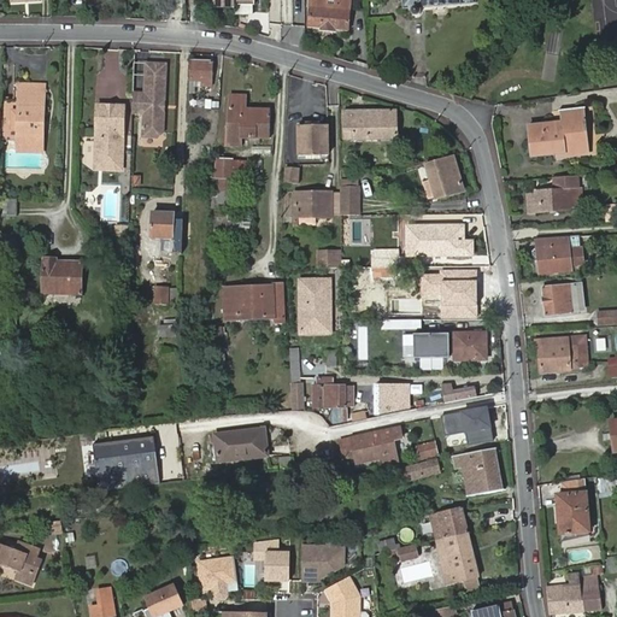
[(351,0),(311,0),(309,25),(321,27),(321,31),(335,33),(335,29),(348,30),(351,0)]
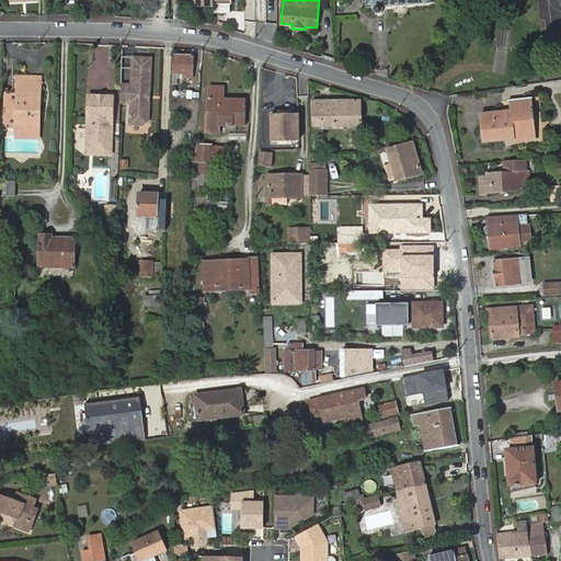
[(366,0),(367,9),(376,8),(375,9),(374,11),(374,12),(375,13),(376,15),(377,15),(380,15),(382,14),(382,13),(384,11),(382,9),(382,8),(420,4),(420,3),(433,2),(432,0),(366,0)]
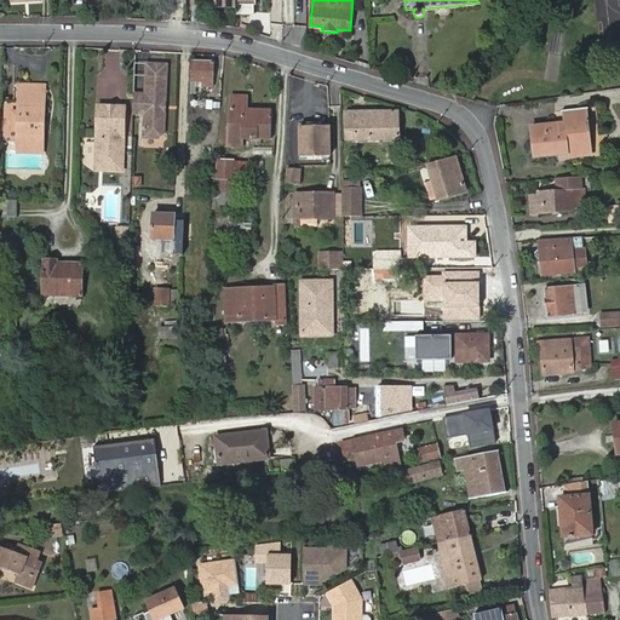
[(191,61),(190,93),(196,93),(196,87),(197,81),(212,82),(213,62),(191,61)]
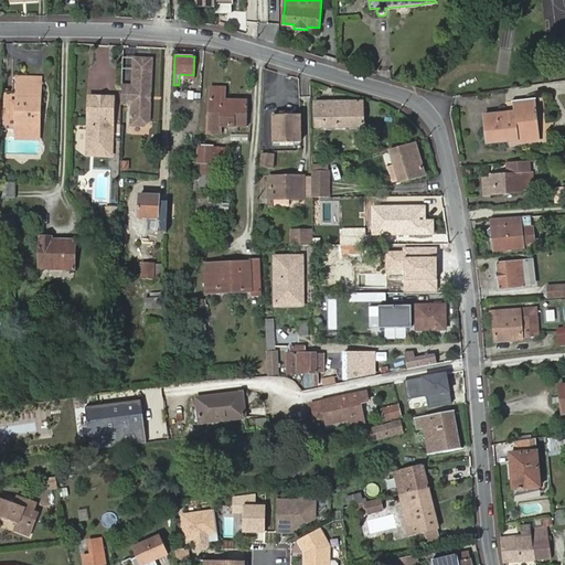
[(155,57),(132,56),(131,85),(123,84),(121,105),(129,106),(129,127),(145,127),(151,120),(155,57)]
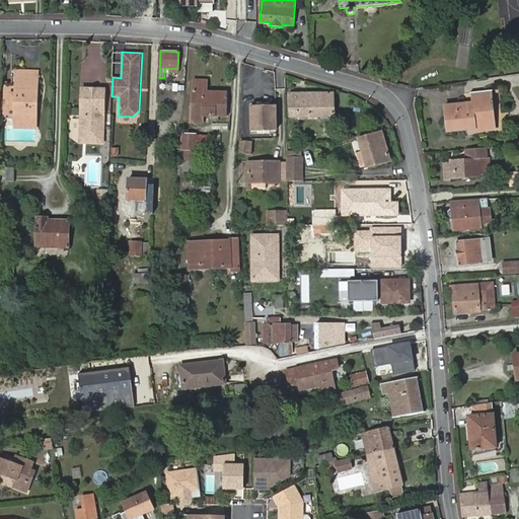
[(17,71),(17,80),(38,80),(38,72),(17,71)]
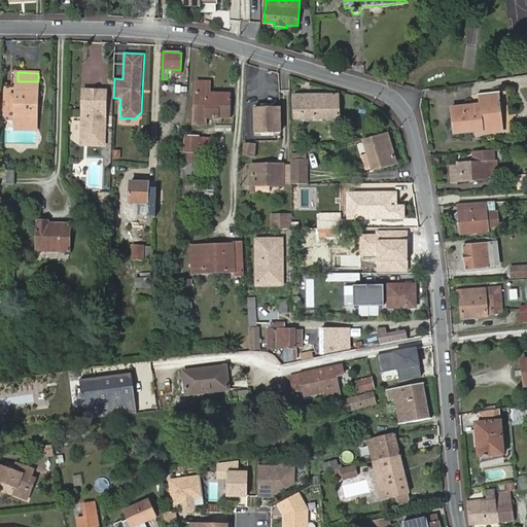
[(197,80),(195,125),(206,125),(207,116),(230,117),(231,94),(209,93),(210,81),(197,80)]
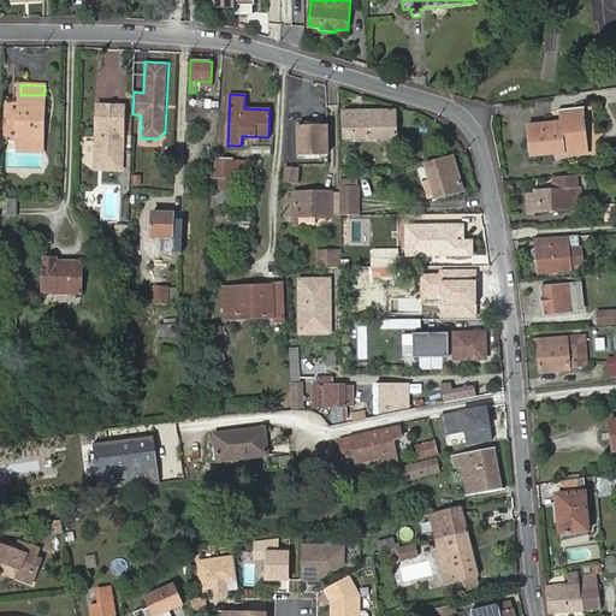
[(21,95),(18,149),(43,149),(45,95),(21,95)]
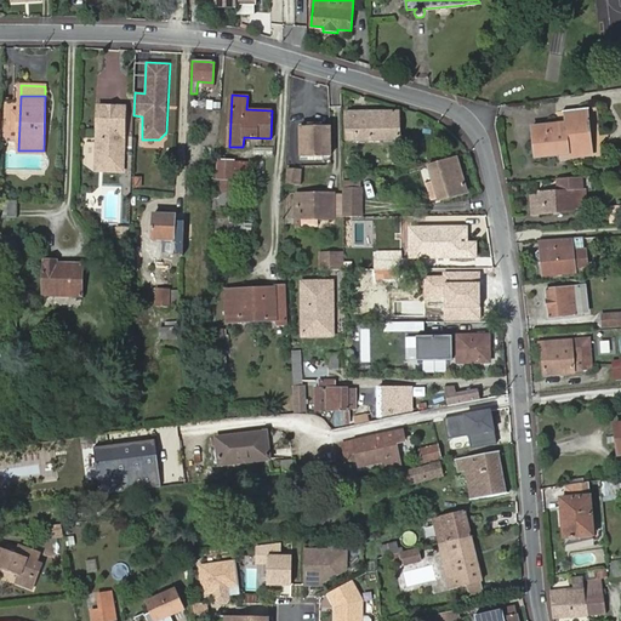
[(6,102),(5,141),(16,141),(17,102),(6,102)]
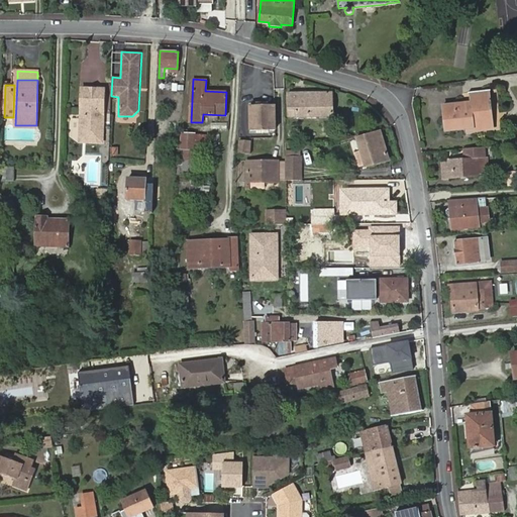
[(106,88),(81,87),(78,142),(104,143),(106,88)]
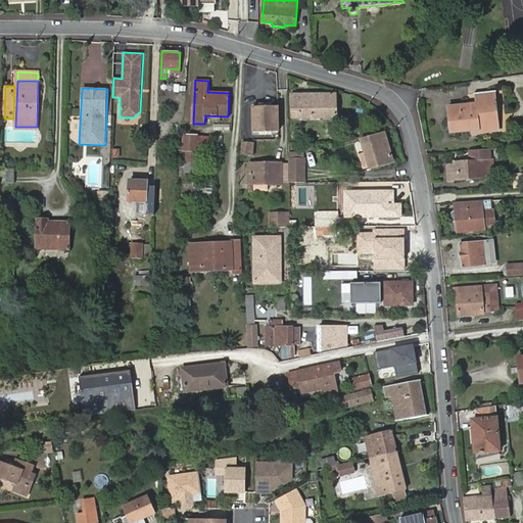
[(480,125),(497,124),(493,92),(476,95),(477,103),(448,106),(450,132),(471,130),(480,129),(480,125)]
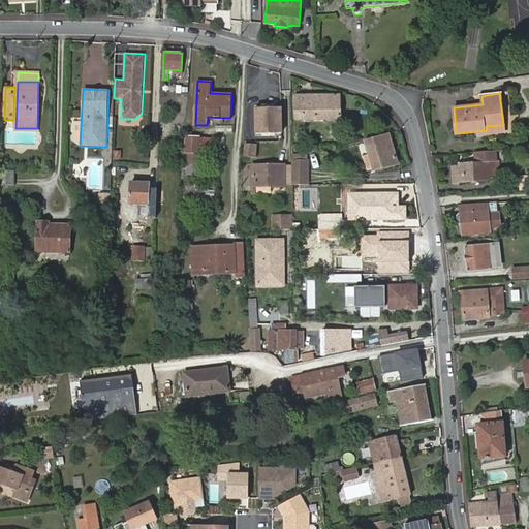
[(294,95),(294,112),(302,112),(302,118),(302,120),(341,118),(340,94),(294,95)]
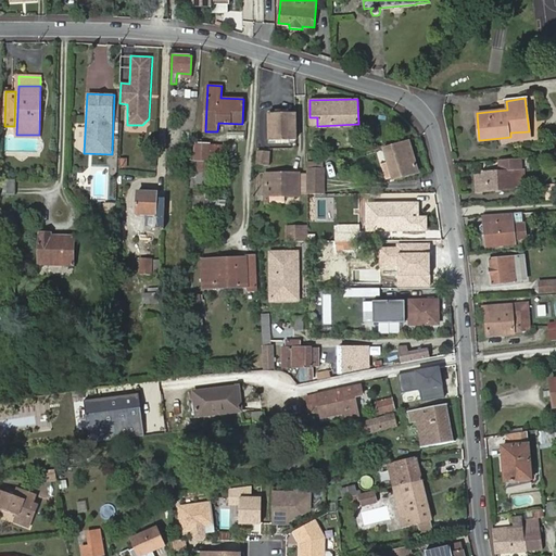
[(295,139),(294,113),(269,113),(269,140),(295,139)]
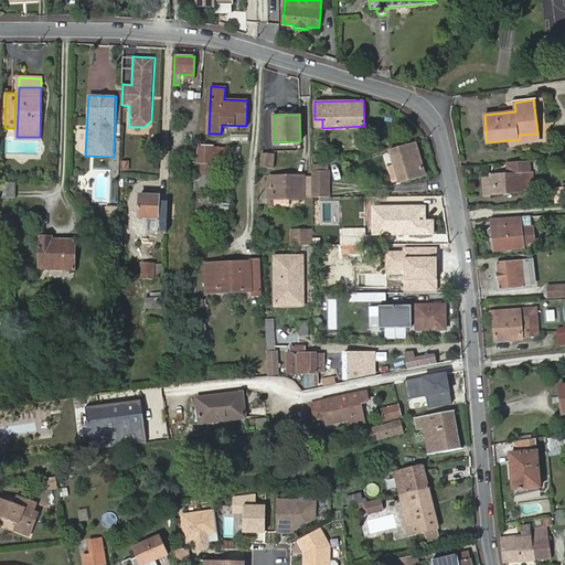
[(539,142),(537,134),(519,135),(519,139),(509,140),(510,145),(539,142)]
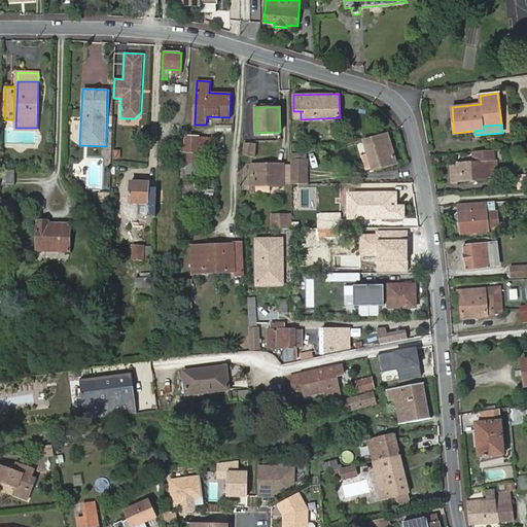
[(388,132),(362,139),(372,170),(397,162),(388,132)]
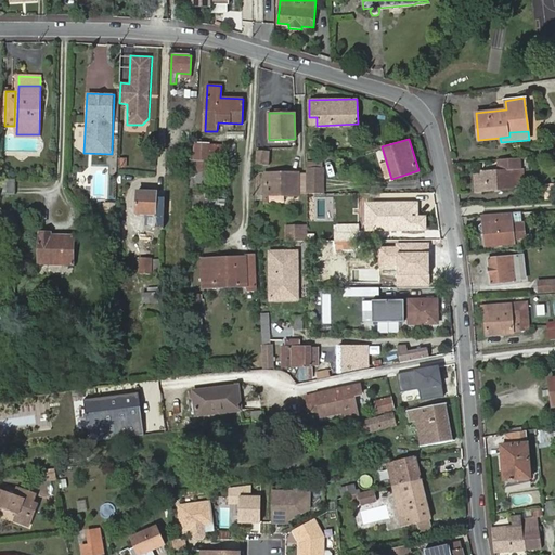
[(223,144),(210,144),(210,158),(223,158),(223,156),(227,156),(227,141),(223,141),(223,144)]
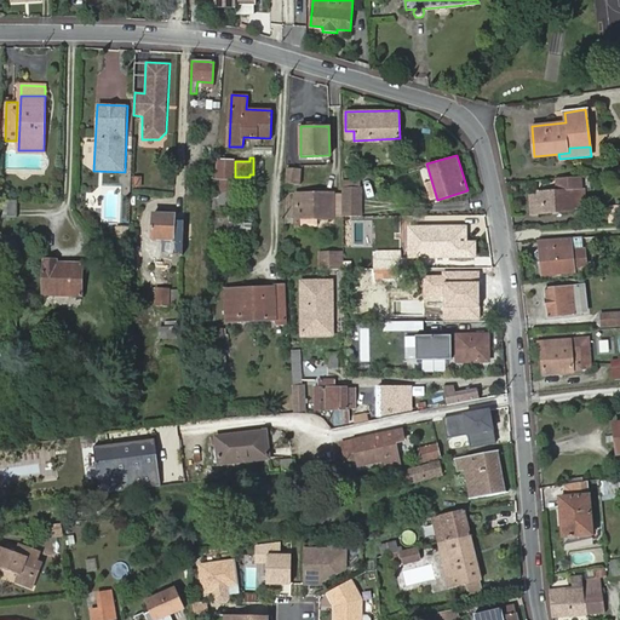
[(217,160),(217,179),(234,181),(235,177),(235,161),(217,160)]
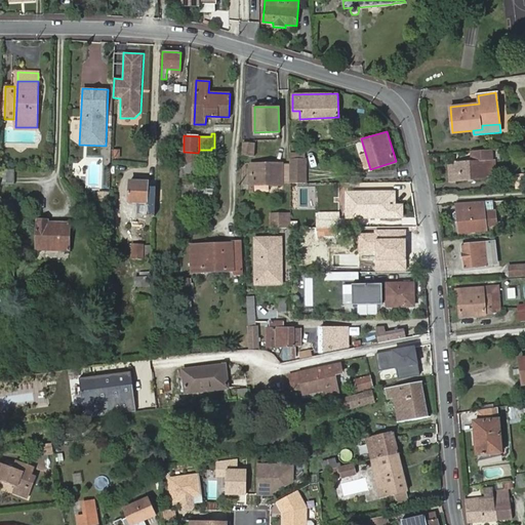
[(244,155),(254,156),(255,147),(244,147),(244,155)]
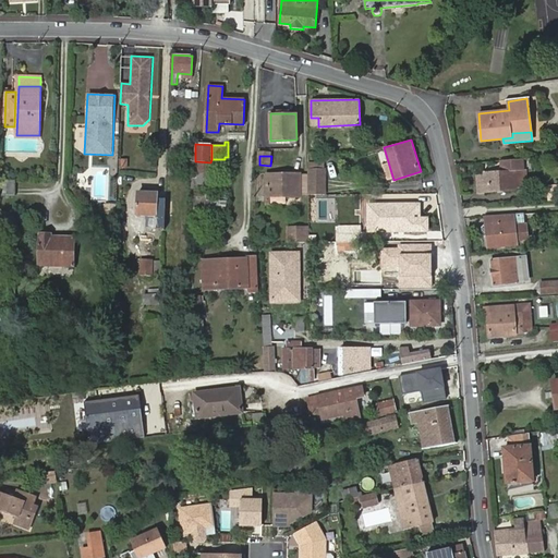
[(310,176),(323,176),(323,156),(310,157),(310,176)]
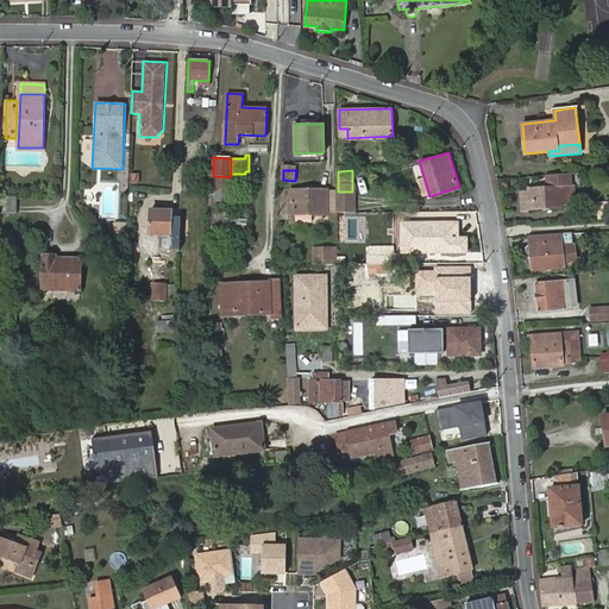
[(571,184),(571,174),(546,176),(546,187),(526,188),(527,190),(518,192),(519,206),(531,206),(531,209),(563,207),(564,205),(575,203),(573,184),(571,184)]
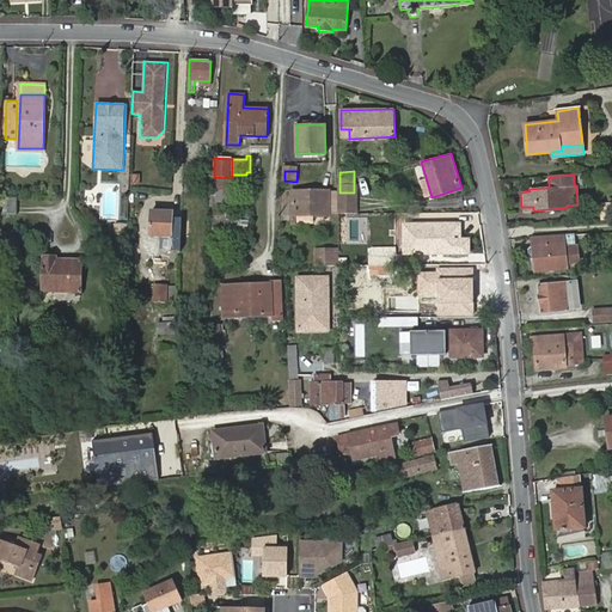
[(231,178),(214,177),(214,204),(231,206),(231,178)]
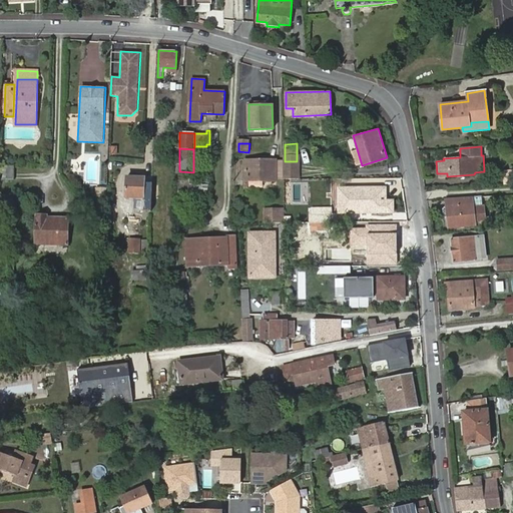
[(245,160),(245,179),(277,178),(276,160),(245,160)]
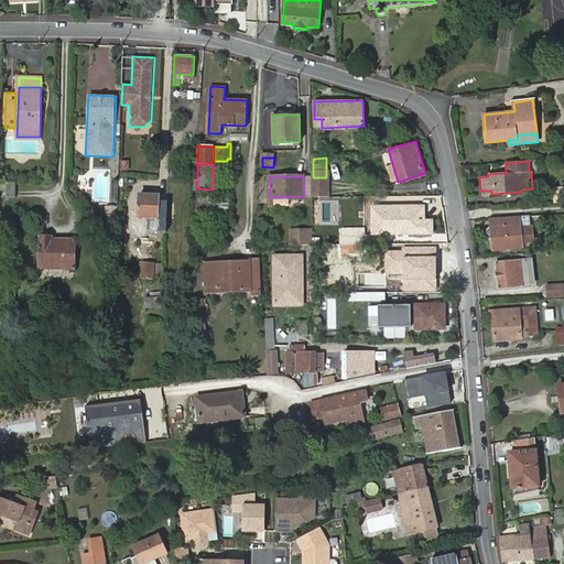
[(0,182),(0,196),(15,197),(15,182),(0,182)]
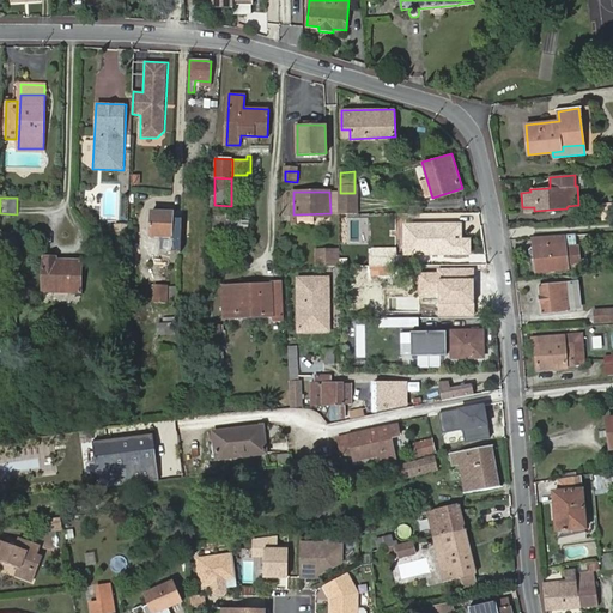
[(612,201),(600,202),(601,219),(612,218),(612,201)]
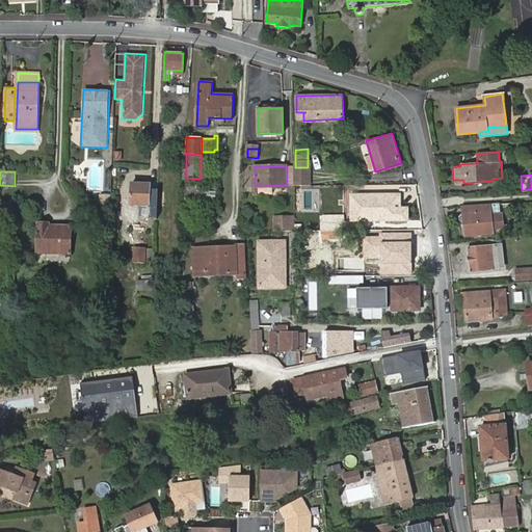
[(150,206),(150,187),(151,184),(132,183),(131,206),(150,206)]
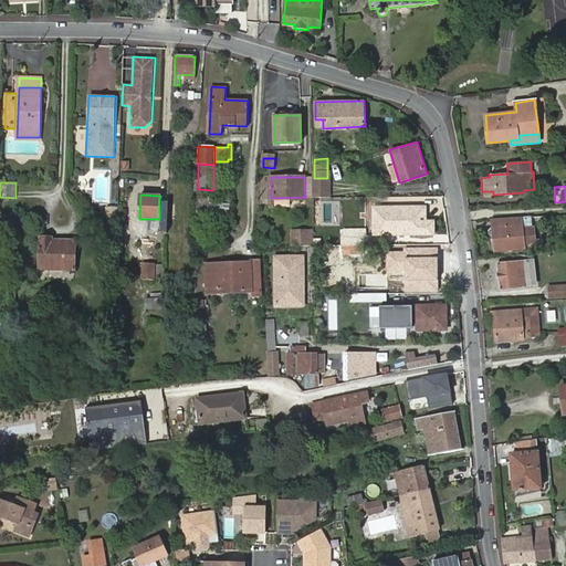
[(196,218),(195,218),(194,230),(201,230),(201,228),(211,228),(211,236),(223,236),(223,234),(228,234),(229,217),(226,217),(227,212),(230,212),(230,202),(229,202),(229,199),(211,198),(211,201),(209,201),(209,203),(207,203),(207,211),(201,211),(201,209),(197,209),(196,218)]
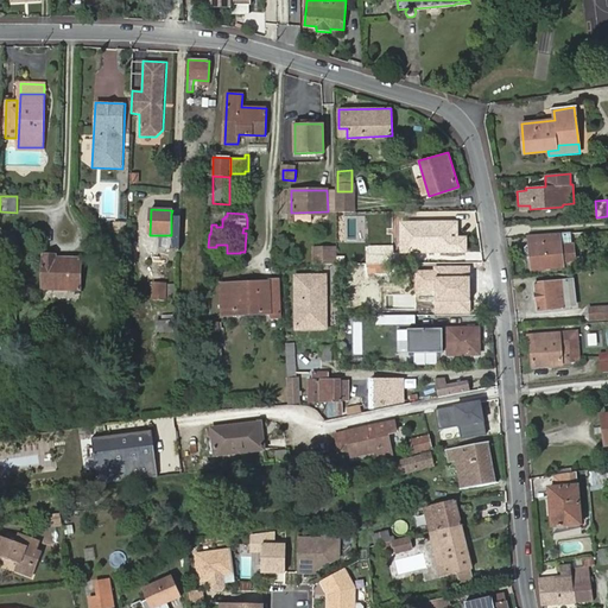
[(171,235),(179,235),(181,214),(171,214),(171,235)]
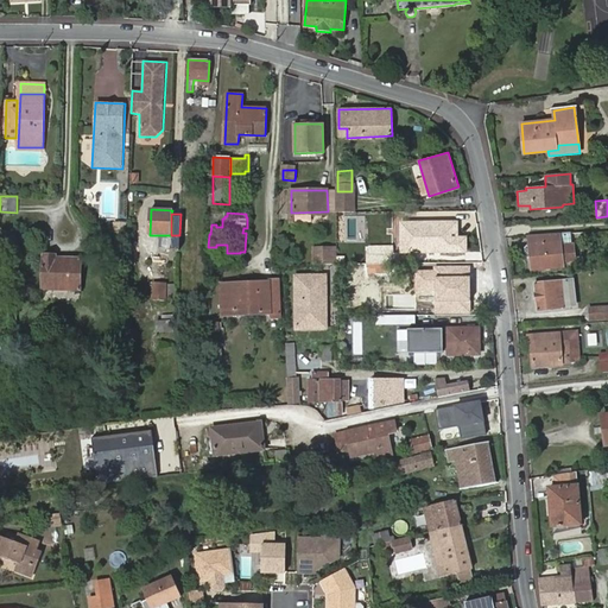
[(127,234),(128,223),(115,222),(114,233),(127,234)]
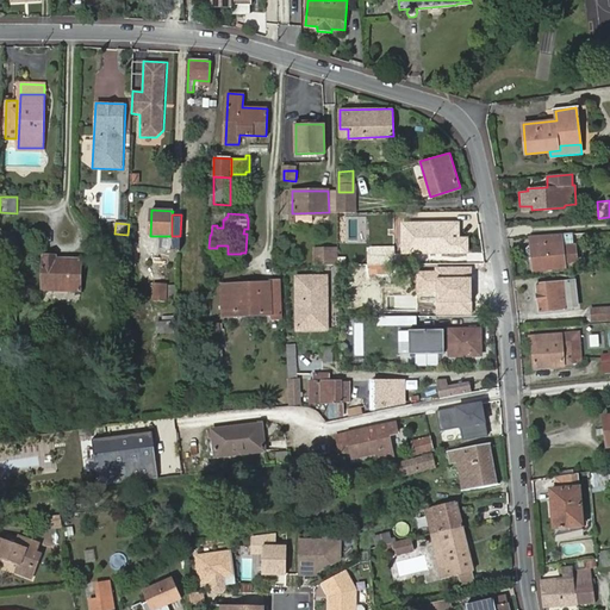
[(415,223),(415,247),(421,247),(421,251),(467,251),(467,238),(458,237),(458,223),(415,223)]
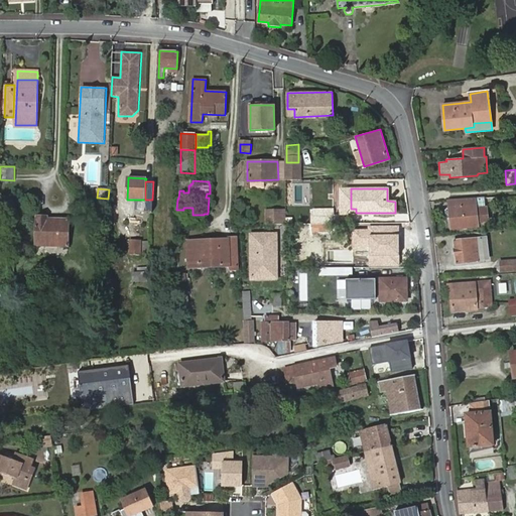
[(475,207),(474,199),(448,200),(452,229),(478,226),(477,222),(489,221),(487,205),(475,207)]
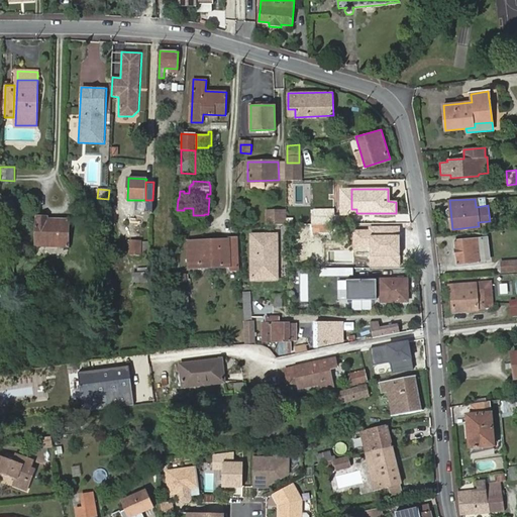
[(282,210),(266,210),(266,224),(282,224),(282,210)]
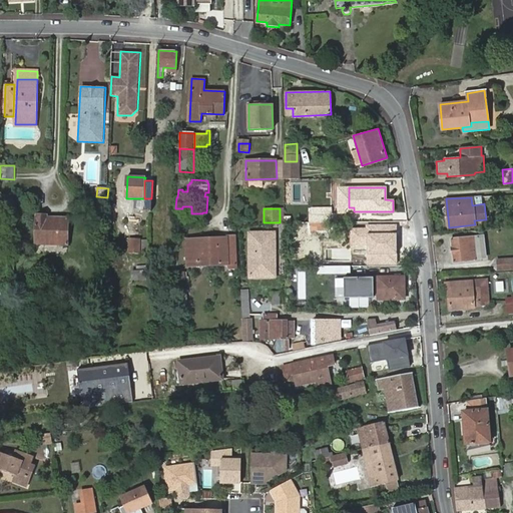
[(330,221),(338,221),(338,213),(321,213),(309,213),(309,222),(316,222),(330,221)]
